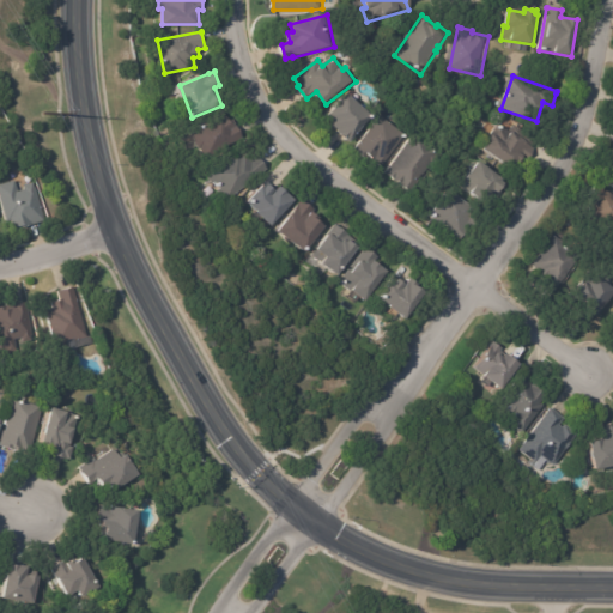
[(360,107),(370,116),(346,141),(334,131),(335,131),(328,123),(331,122),(325,116),(345,93),(360,107)]
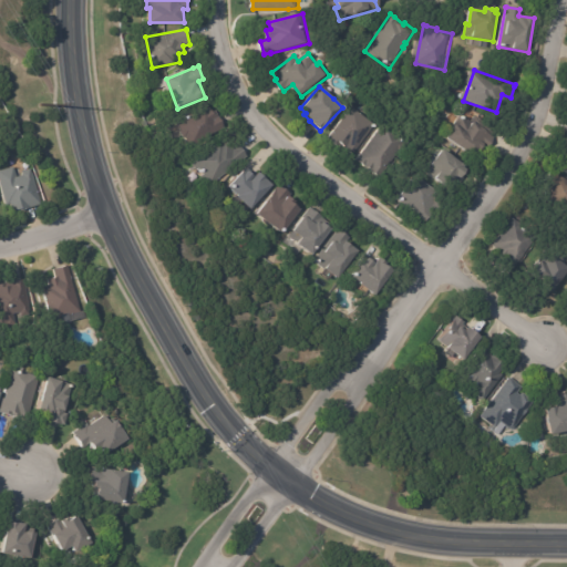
[(220,115),(227,127),(193,147),(187,137),(185,138),(181,131),(183,130),(177,121),(208,103),(214,113),(218,111),(220,115)]
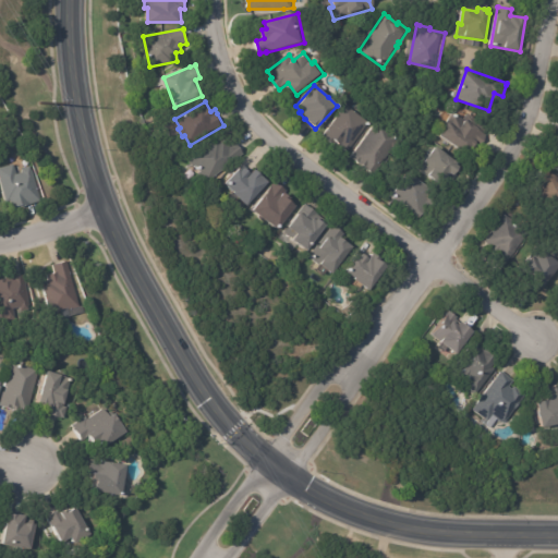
[(332,144),(324,136),(348,106),(371,123),(349,153),(341,147),(342,146),(337,142),(335,145),(332,144)]
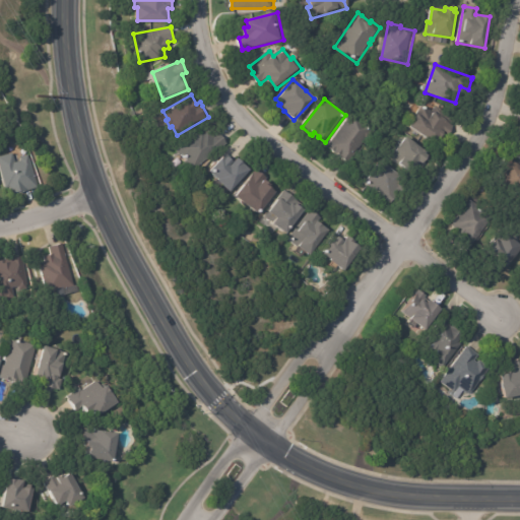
[(435,107),(454,119),(450,125),(451,126),(444,137),(443,136),(437,145),(410,127),(415,120),(405,113),(412,103),(420,108),(423,105),(432,112),(435,107)]
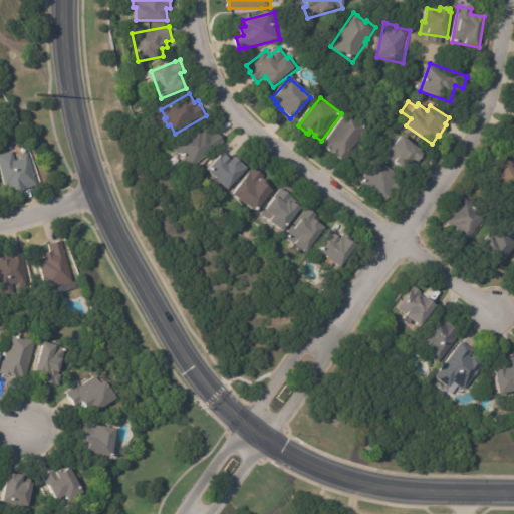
[(343,160),(337,156),(338,155),(333,150),(332,152),(324,146),(349,112),(371,130),(347,162),(346,161),(345,162),(343,160)]
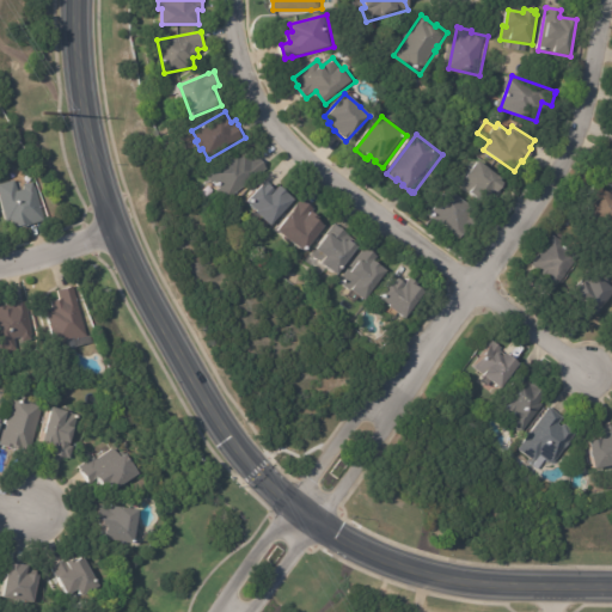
[(258,155),(268,169),(227,202),(218,190),(221,188),(215,182),(213,183),(206,175),(231,155),(233,158),(238,153),(240,157),(245,154),(250,160),(257,155),(258,155)]
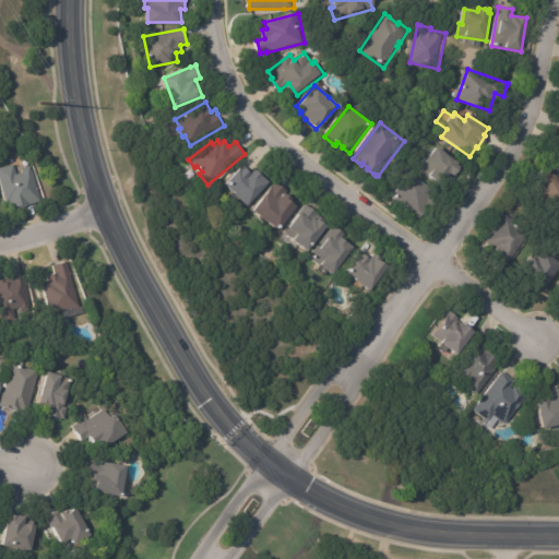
[(558,149),(558,146),(558,170),(549,166),(558,149)]
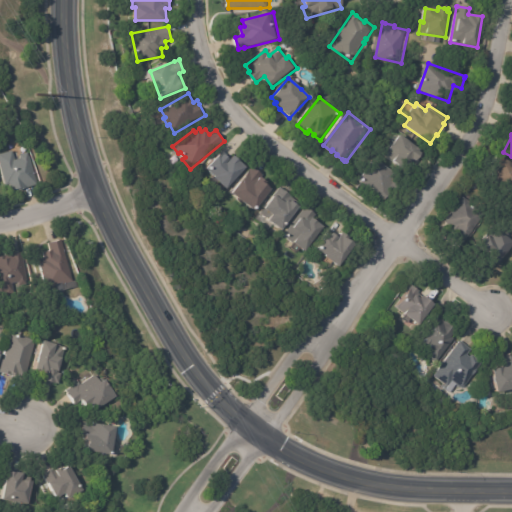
[(420,154),(422,158),(414,160),(410,165),(407,163),(402,169),(384,155),(389,148),(391,149),(402,135),(421,150),(420,151),(420,154)]
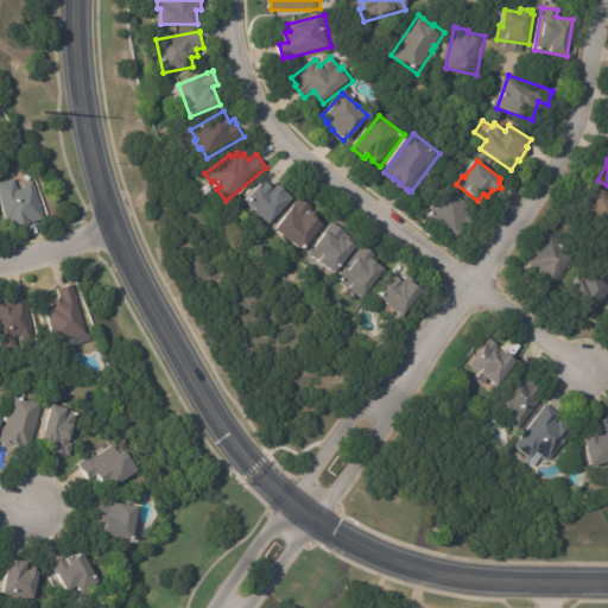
[(31,182),(43,221),(30,225),(30,226),(10,232),(0,201),(0,183),(13,179),(17,191),(23,189),(21,185),(31,182)]
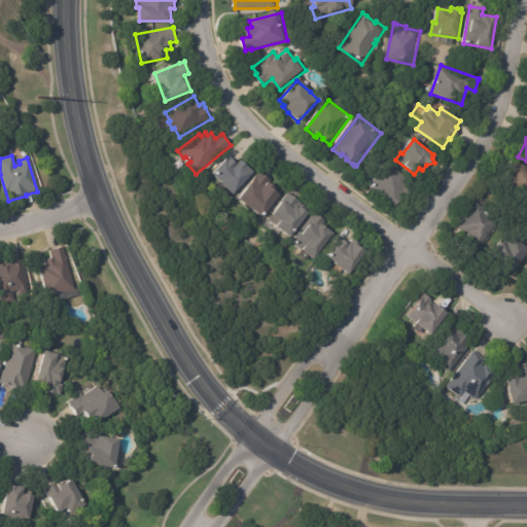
[(230,155),(238,163),(241,160),(253,172),(234,194),(221,182),(221,181),(213,174),(230,155)]
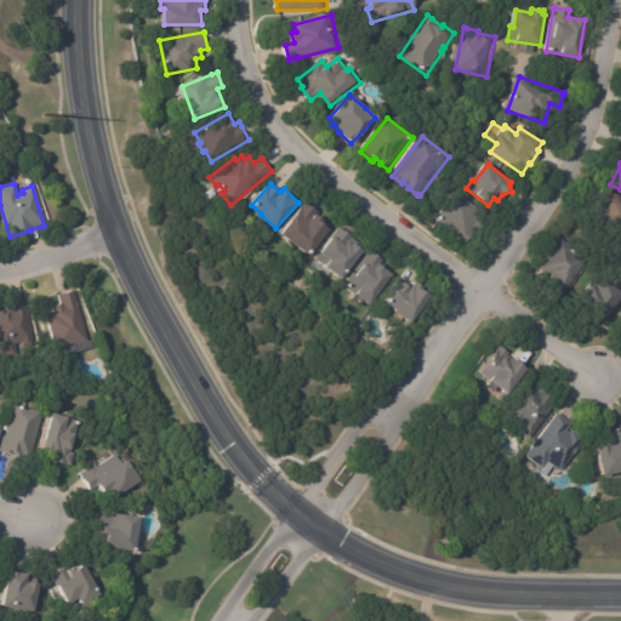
[(605,203),(609,205),(610,204),(602,199),(609,188),(620,195),(620,227),(604,217),(607,214),(600,210),(605,203)]
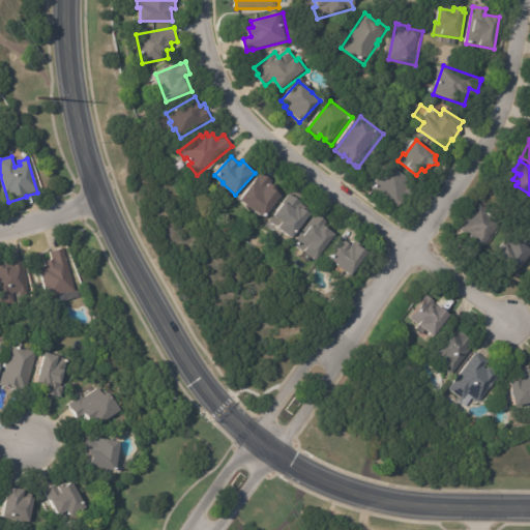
[(416,187),(411,195),(407,192),(396,206),(371,186),(388,164),(417,186),(416,187)]
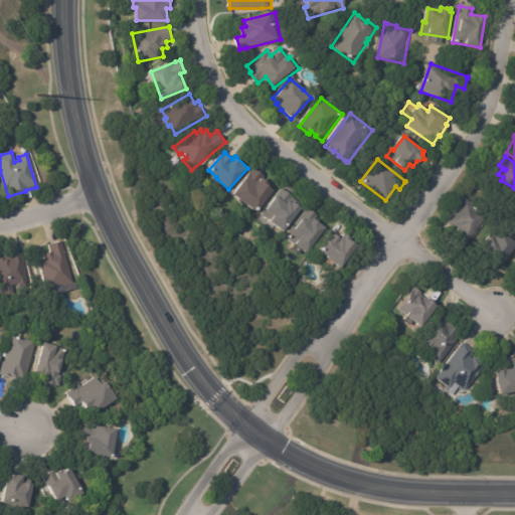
[(254,170),(261,174),(256,179),(259,181),(262,177),(266,181),(265,183),(274,189),(256,211),(233,194),(251,167),(254,170)]
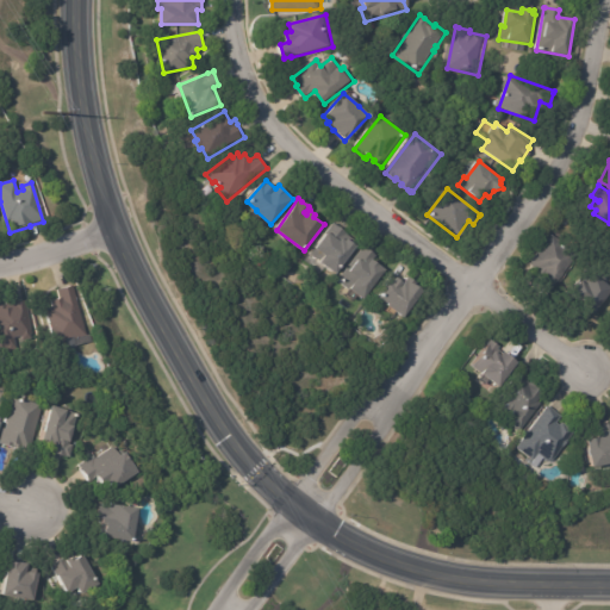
[(336,225),(347,234),(342,238),(346,241),(347,240),(358,247),(336,274),(319,262),(319,261),(311,254),(316,248),(317,249),(327,236),(324,235),(332,223),(336,225)]
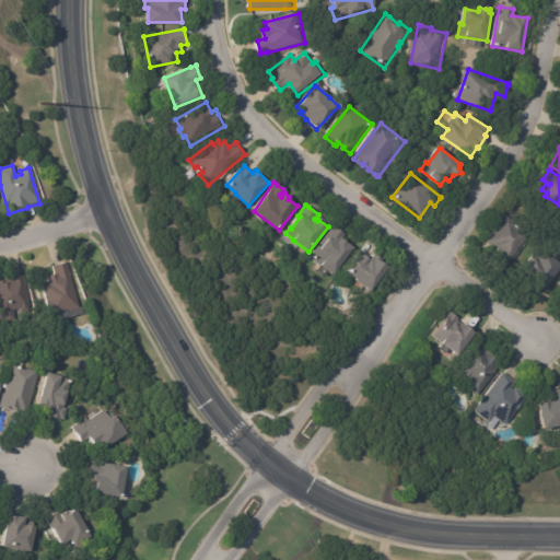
[(506,267),(499,260),(501,257),(486,244),(506,217),(531,235),(508,267),(506,267)]
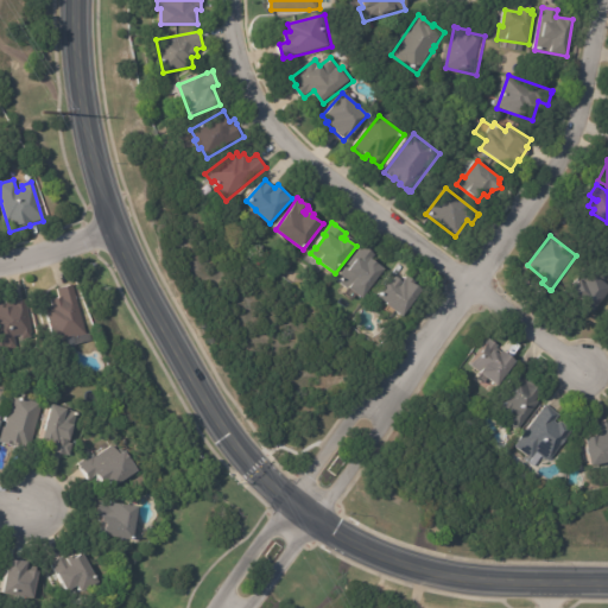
[(363,246),(374,255),(372,259),(385,270),(363,298),(349,289),(348,289),(336,280),(362,246),(363,246)]
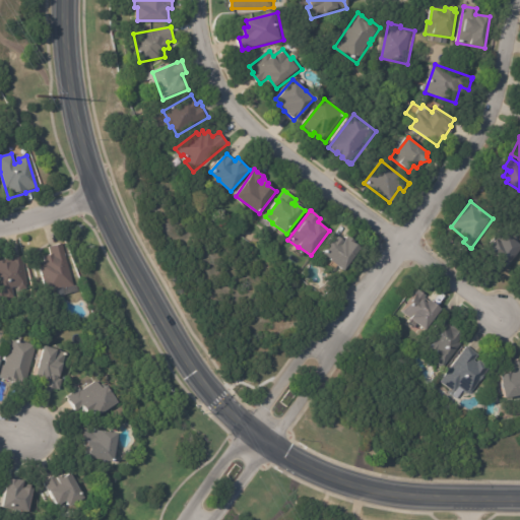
[(517,241),(519,243),(519,247),(506,265),(505,265),(504,267),(498,262),(502,257),(499,254),(496,257),(486,250),(496,238),(501,242),(508,233),(517,241)]
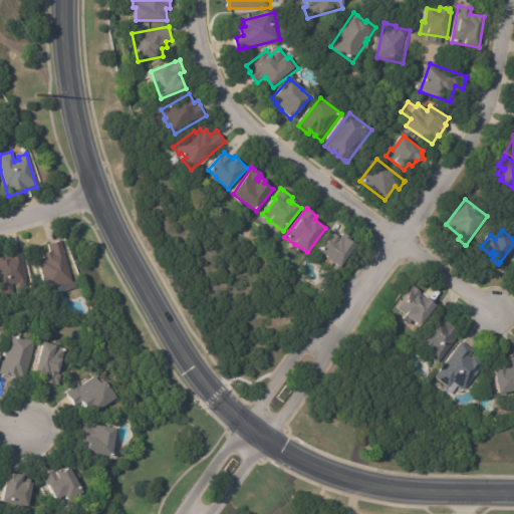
[(342,233),(345,235),(344,238),(347,240),(348,240),(353,244),(337,267),(323,257),(324,255),(315,249),(327,233),(329,235),(331,233),(337,237),(340,232),(342,233)]
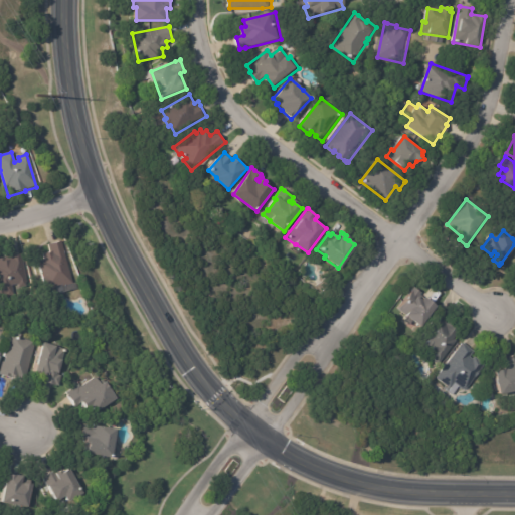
[(72,284),(61,287),(60,285),(53,287),(54,289),(53,291),(47,292),(38,262),(44,260),(43,254),(49,252),(47,244),(60,241),(72,284)]
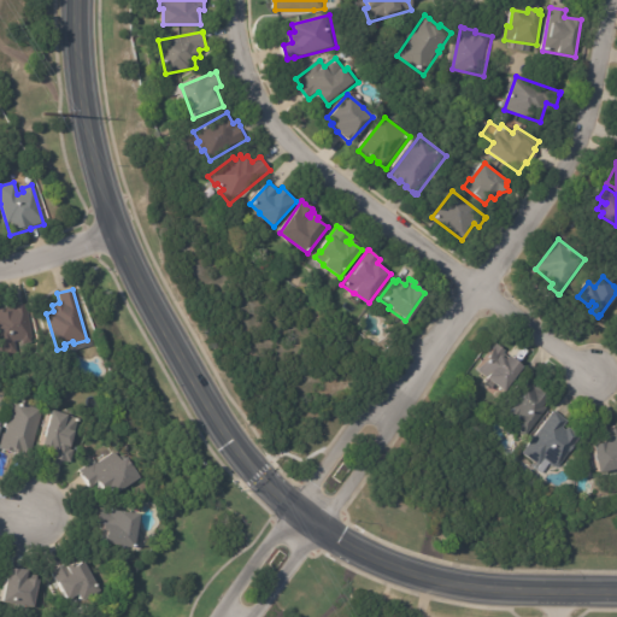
[(0,310),(12,309),(13,307),(13,306),(28,304),(35,342),(34,345),(27,345),(25,345),(24,341),(15,344),(17,353),(3,356),(0,341),(0,310)]
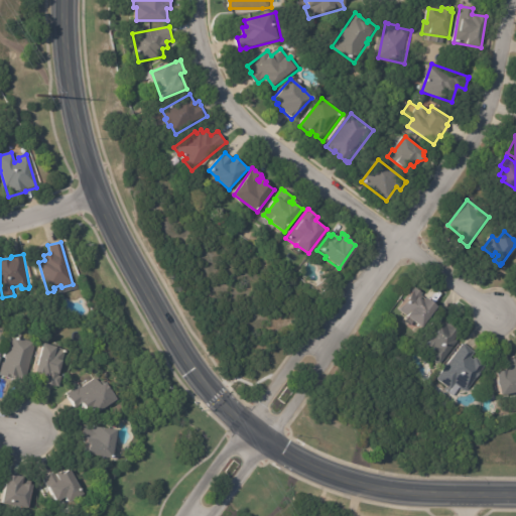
[(423,300),(425,297),(437,306),(422,328),(398,309),(412,290),(411,290),(413,287),(421,292),(418,296),(423,300)]
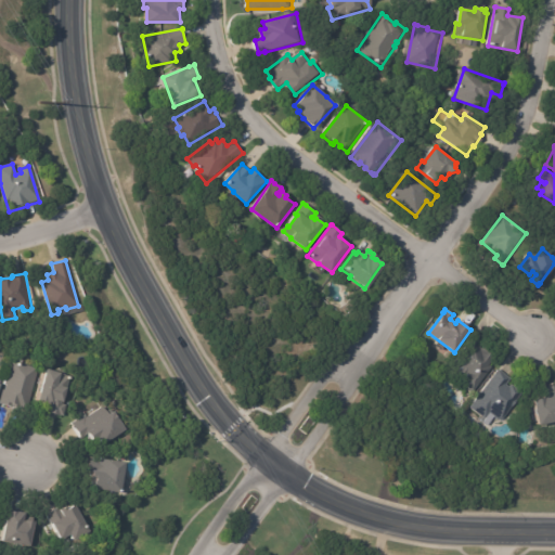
[(478,346),(483,349),(485,347),(489,351),(488,352),(497,358),(491,365),(493,368),(474,395),(461,385),(462,383),(451,375),(455,369),(452,366),(472,340),(478,346)]
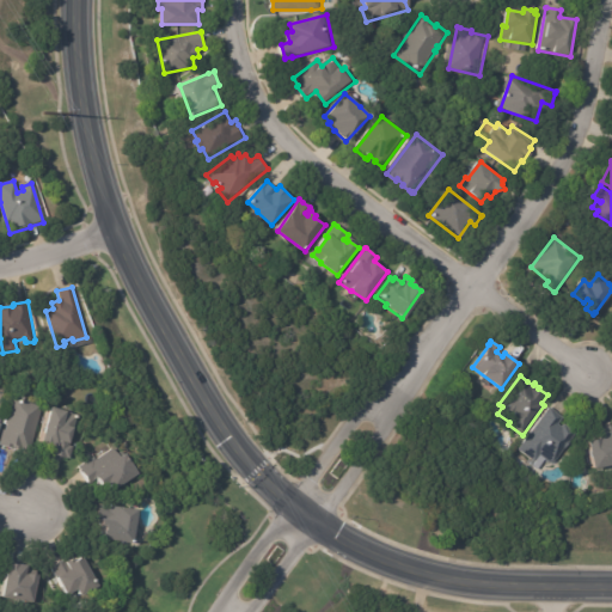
[(12,448),(0,445),(0,439),(2,429),(5,429),(7,424),(5,424),(11,402),(12,398),(42,407),(29,453),(12,448)]
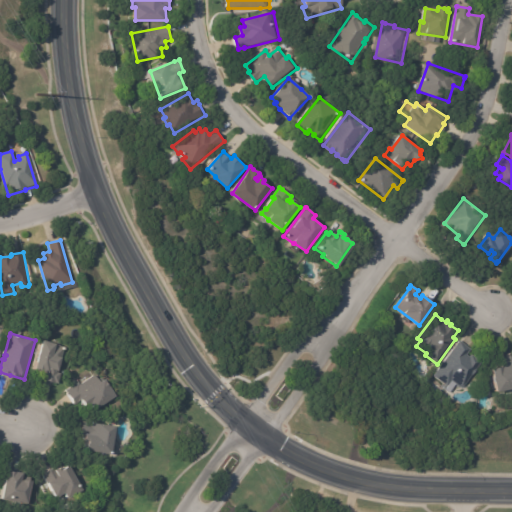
[(53,383),(43,380),(44,373),(36,371),(44,341),(65,347),(62,358),(63,358),(63,361),(60,373),(61,373),(58,384),(53,383)]
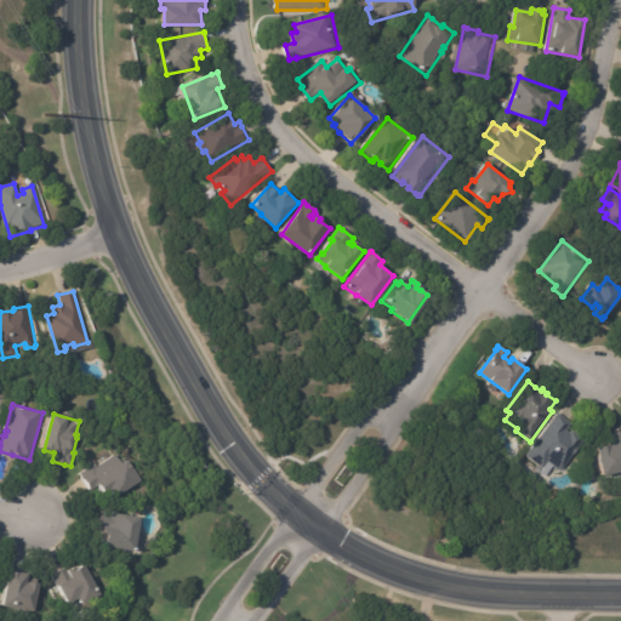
[(559,415),(571,425),(567,431),(570,434),(573,431),(585,440),(559,473),(552,467),(548,473),(525,456),(558,414),(559,415)]
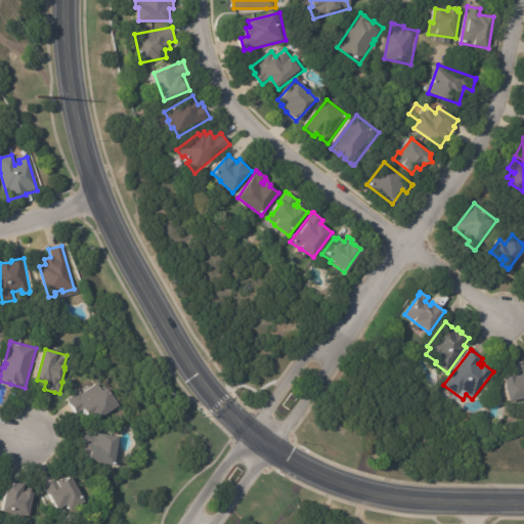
[(523,400),(508,403),(503,379),(511,378),(510,372),(514,372),(513,366),(523,364),(523,400)]
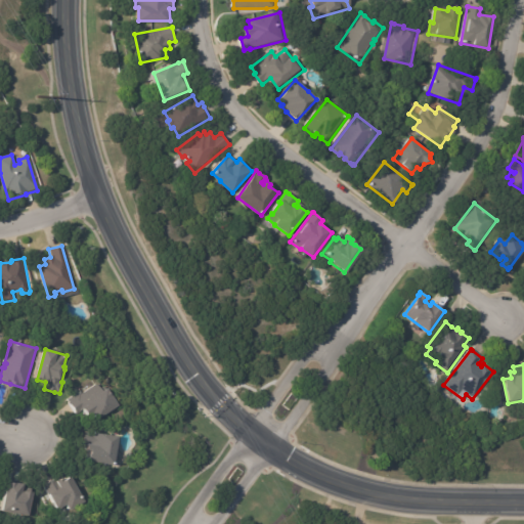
[(107,391),(119,407),(96,422),(93,417),(89,419),(83,410),(75,416),(68,404),(67,401),(80,393),(81,395),(96,386),(103,394),(107,391)]
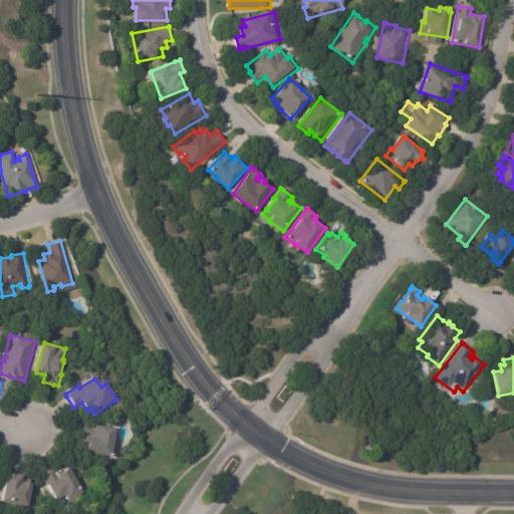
[(112,429),(118,430),(114,458),(88,454),(89,447),(86,446),(87,440),(82,439),(84,425),(112,429)]
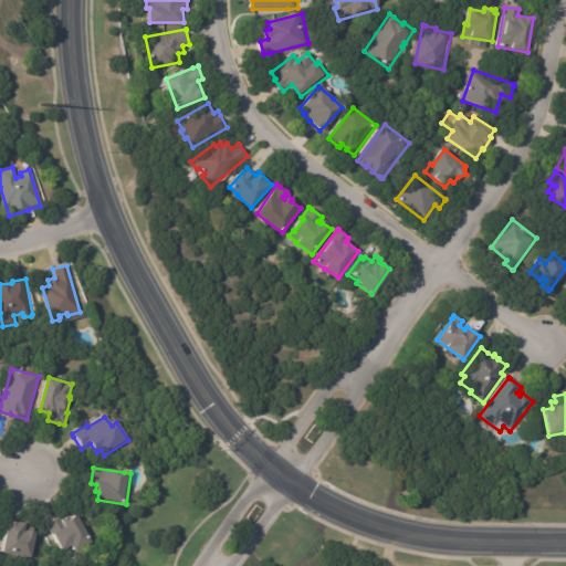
[(85,548),(77,553),(74,547),(65,553),(55,535),(54,536),(49,526),(62,519),(64,522),(70,519),(71,522),(79,517),(93,544),(85,548)]
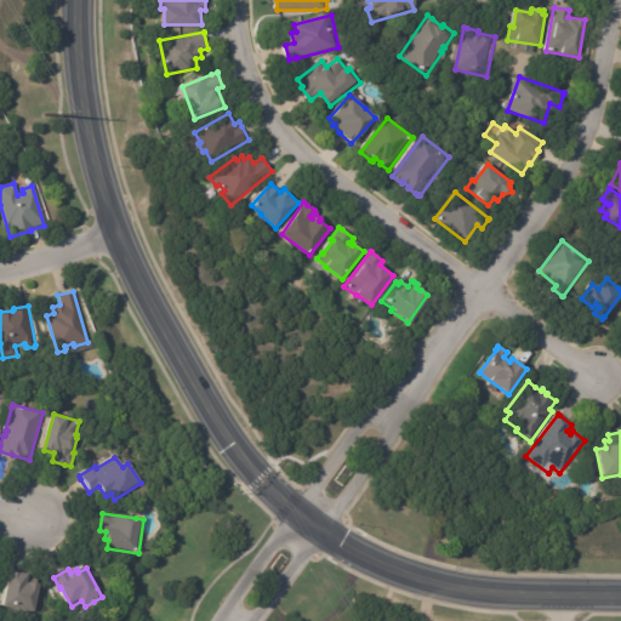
[(12,574),(22,576),(23,574),(30,576),(29,585),(30,585),(30,584),(41,586),(36,614),(6,608),(12,574)]
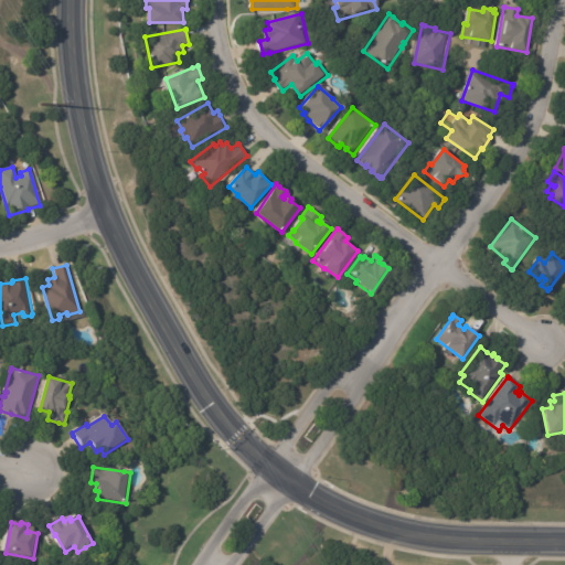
All buildings are outlined.
